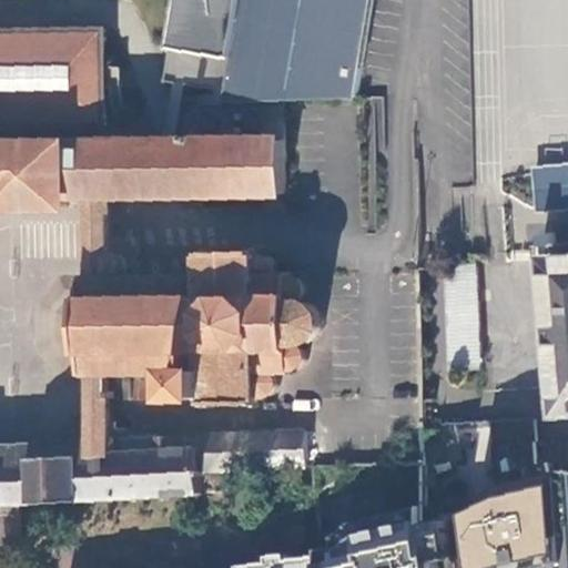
[(164,81),(229,92),(242,0),(171,0),(162,50),(170,51),(164,81)]
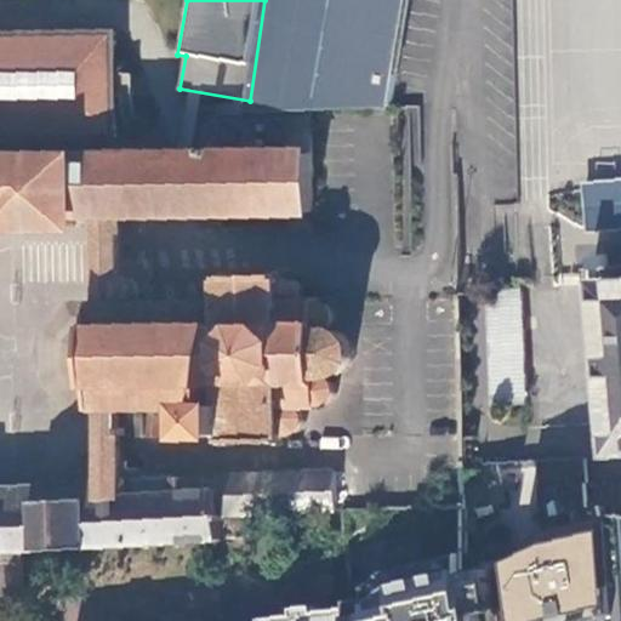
[(406,0),(265,0),(250,101),(248,114),(314,112),(389,108),(406,0)]
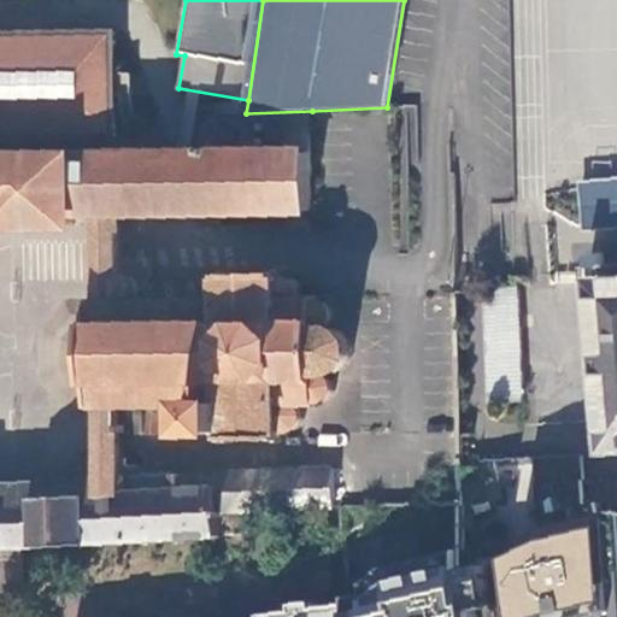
[(113,30),(0,33),(0,41),(28,41),(29,129),(0,128),(0,136),(117,135),(116,128),(43,129),(42,41),(115,40),(113,30)]
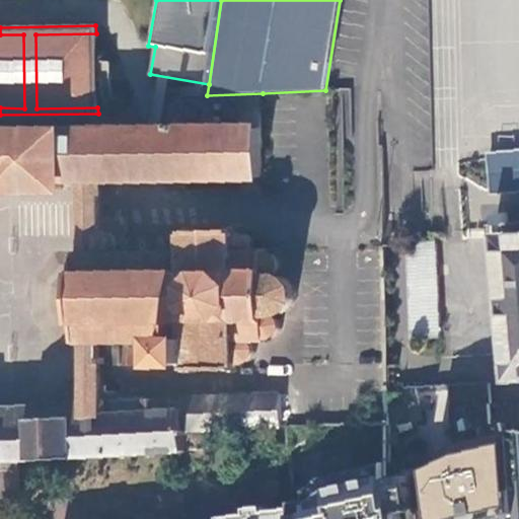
[(96,33),(35,34),(36,108),(97,107),(97,102),(96,61),(96,33)]
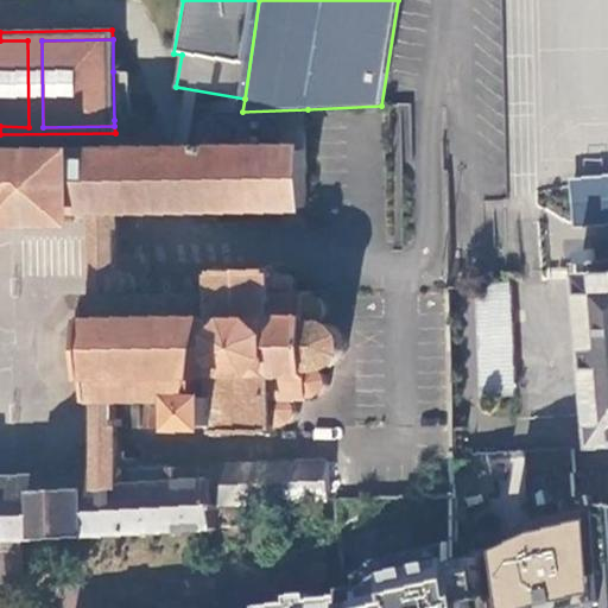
[(27,40),(0,40),(0,126),(29,127),(27,40)]
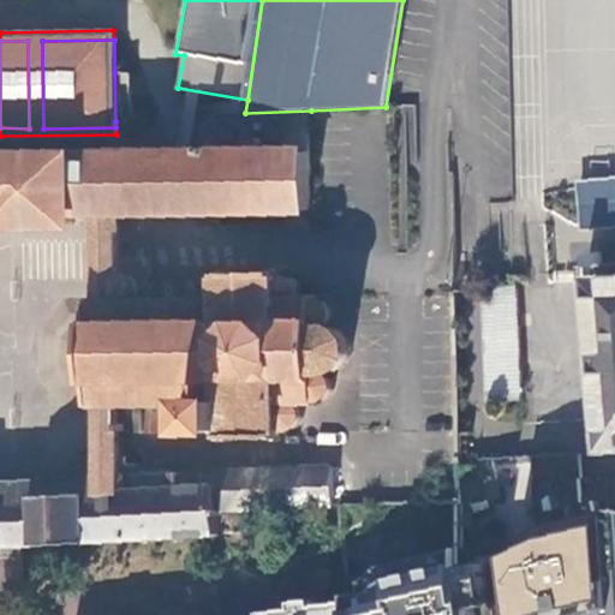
[(131,71),(114,72),(115,121),(133,121),(131,71)]
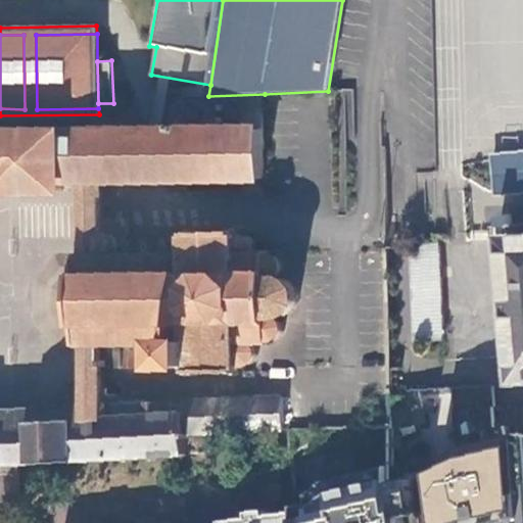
[(77,343),(79,343),(79,346),(88,346),(89,405),(0,410),(0,466),(16,466),(131,458),(131,462),(136,461),(135,458),(155,456),(156,460),(161,460),(160,456),(188,454),(188,433),(211,432),(260,430),(259,397),(184,400),(185,412),(173,412),(172,400),(150,401),(150,400),(104,403),(104,367),(122,367),(123,343),(140,343),(141,346),(145,345),(144,343),(167,342),(167,346),(171,346),(171,361),(169,361),(169,365),(170,364),(170,366),(172,366),(172,368),(176,368),(176,367),(194,367),(194,369),(196,369),(196,373),(200,373),(200,370),(238,369),(238,373),(243,373),(243,368),(247,367),(247,363),(249,363),(253,362),(257,358),(257,355),(258,351),(258,349),(256,346),(255,344),(253,342),(252,340),(269,340),(270,342),(274,342),(274,339),(277,338),(279,337),(282,335),(283,333),(284,329),(285,327),(284,324),(284,322),(283,320),(281,318),(279,317),(285,316),(288,315),(291,312),(295,308),(297,305),(298,301),(299,298),(299,295),(298,288),(295,283),(293,281),(290,279),(285,277),(282,276),(277,276),(280,274),(282,273),(284,269),(284,268),(284,266),(284,260),(282,258),(281,257),(280,256),(277,255),(274,254),(272,254),(272,249),(269,249),(269,253),(254,253),(256,250),(256,247),(255,242),(253,238),(251,237),(248,236),(245,236),(245,233),(241,233),(241,228),(237,228),(237,232),(199,232),(199,228),(194,228),(195,234),(191,234),(191,238),(195,238),(195,251),(193,251),(193,254),(171,254),(171,251),(165,251),(165,254),(143,255),(143,251),(139,251),(139,255),(120,255),(121,252),(123,249),(123,245),(122,243),(122,241),(120,238),(116,235),(114,234),(109,232),(103,233),(102,180),(266,177),(265,94),(208,96),(172,97),(174,130),(101,131),(101,126),(86,127),(86,131),(0,132),(0,194),(65,191),(65,189),(85,189),(87,252),(78,252),(78,256),(75,256),(75,260),(78,260),(78,276),(74,276),(74,281),(78,281),(79,319),(76,319),(76,324),(79,324),(79,338),(77,339),(77,343)]
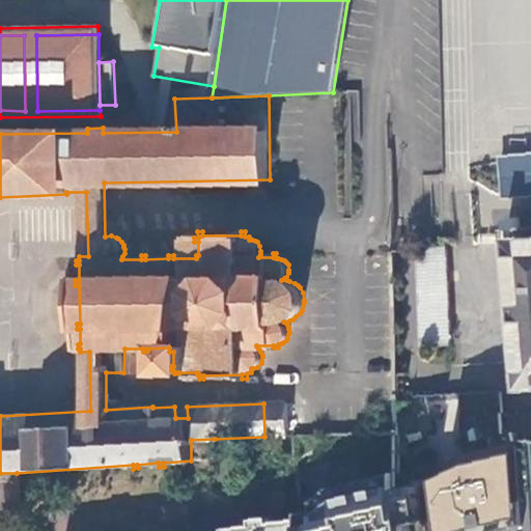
[(530,154),(498,157),(500,199),(530,196),(530,154)]
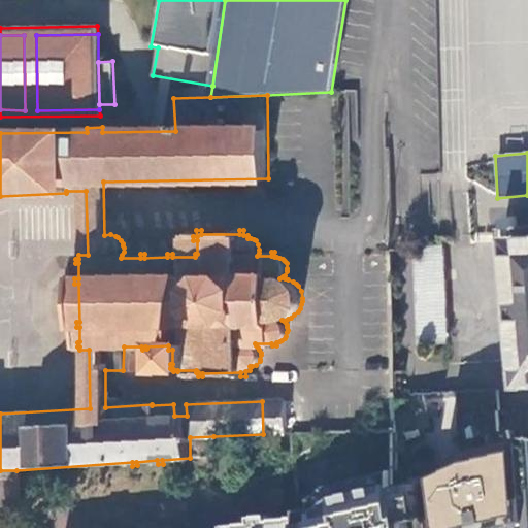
[(527,231),(518,232),(519,238),(494,240),(509,390),(527,387),(527,231)]
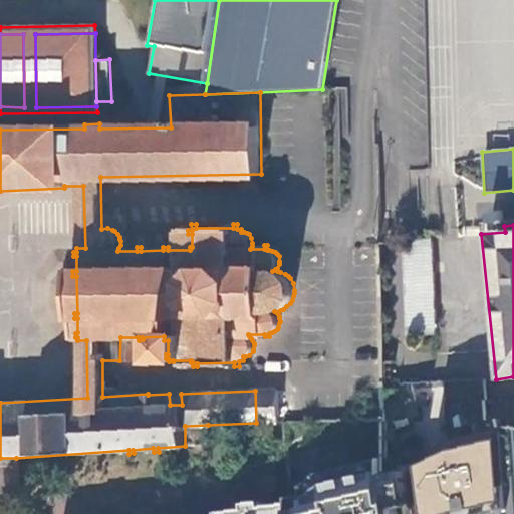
[(404,241),(410,333),(435,333),(432,239),(404,241)]
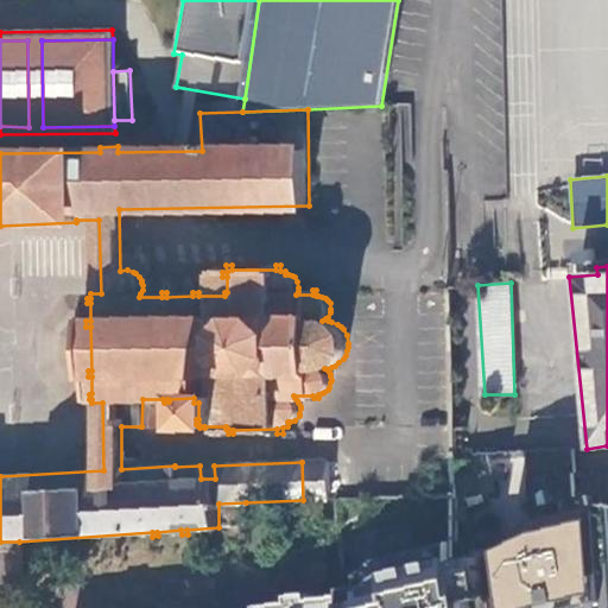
[(163,399),(143,399),(141,426),(197,425),(197,423),(196,424),(196,419),(198,419),(198,403),(194,403),(194,398),(168,399),(169,401),(164,403),(163,399)]
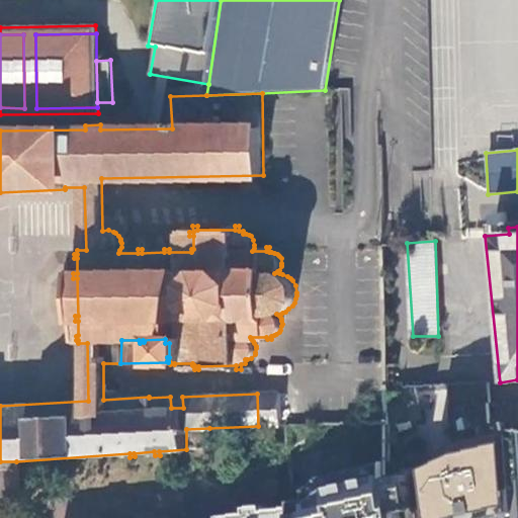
[(451,447),(429,470),(435,508),(436,517),(510,517),(517,516),(517,399),(491,401),(489,381),(448,384),(451,447)]
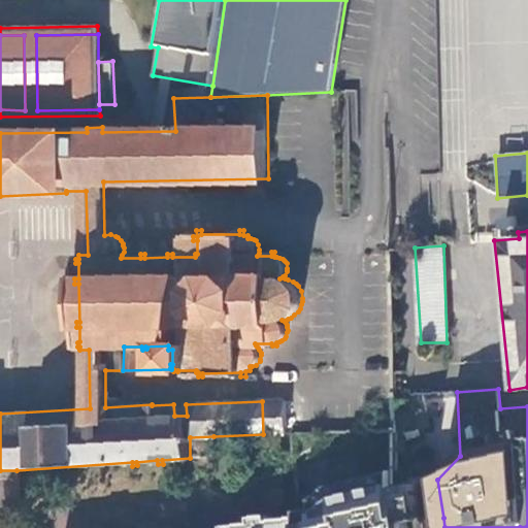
[(262,401),(263,434),(288,433),(287,400),(262,401)]
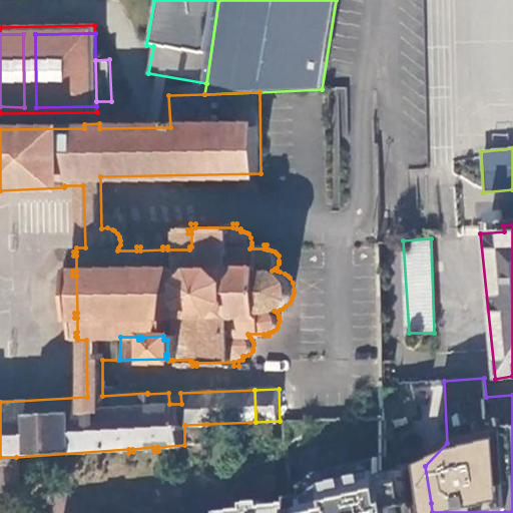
[(207,443),(207,424),(184,425),(184,445),(207,443)]
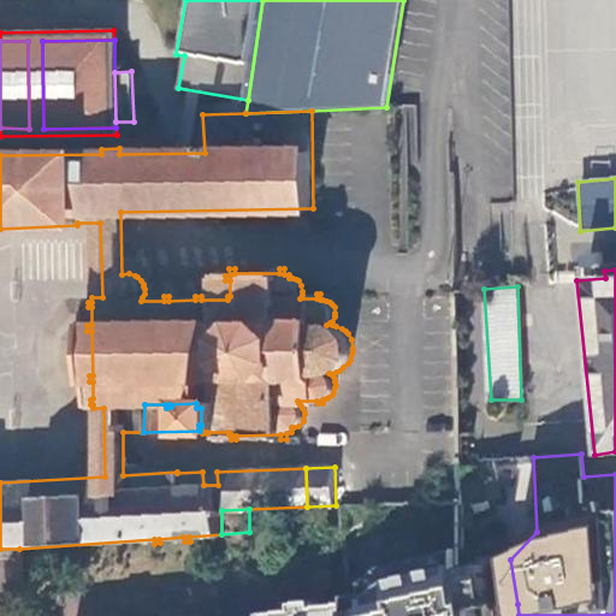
[(353,615),(480,615),(480,610),(490,608),(517,604),(510,560),(509,558),(468,567),(466,546),(390,567),(368,582),(371,594),(350,597),(351,602),(353,615)]
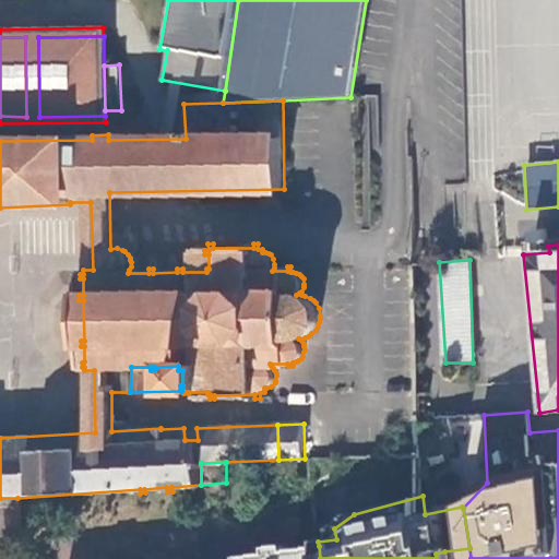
[(320,558),(319,546),(290,550),(289,544),(271,546),(271,552),(241,557),(241,558),(320,558)]
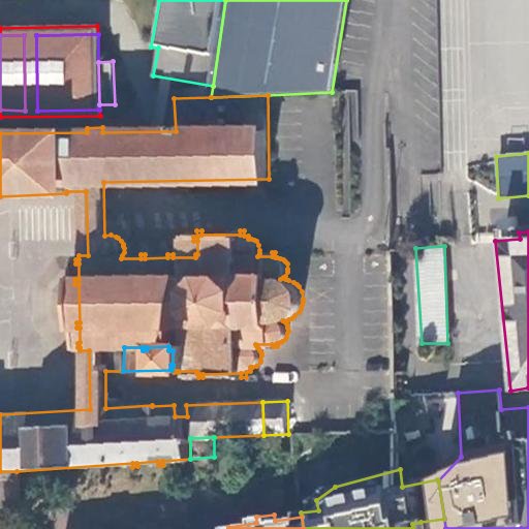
[(445,528),(444,519),(421,522),(422,528),(445,528)]
